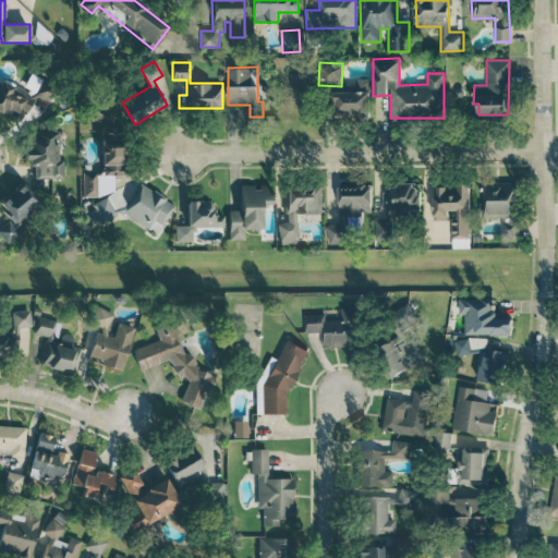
[(368,114),(370,80),(356,79),(356,92),(335,91),(334,114),(368,114)]
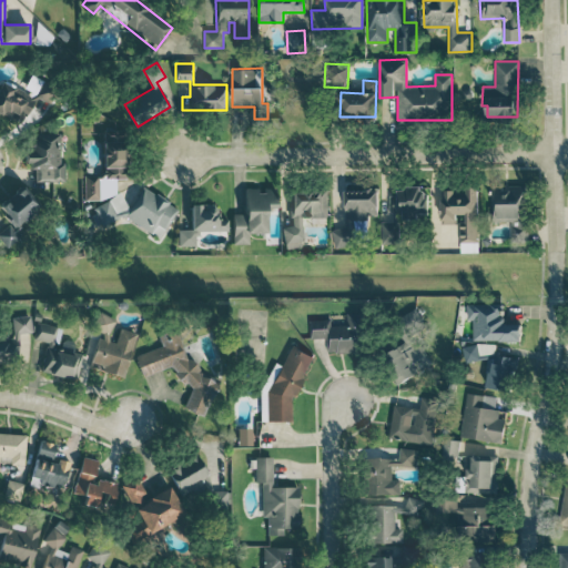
[(0,82),(0,113),(8,118),(10,114),(22,121),(29,108),(23,104),(28,95),(1,81),(0,82)]
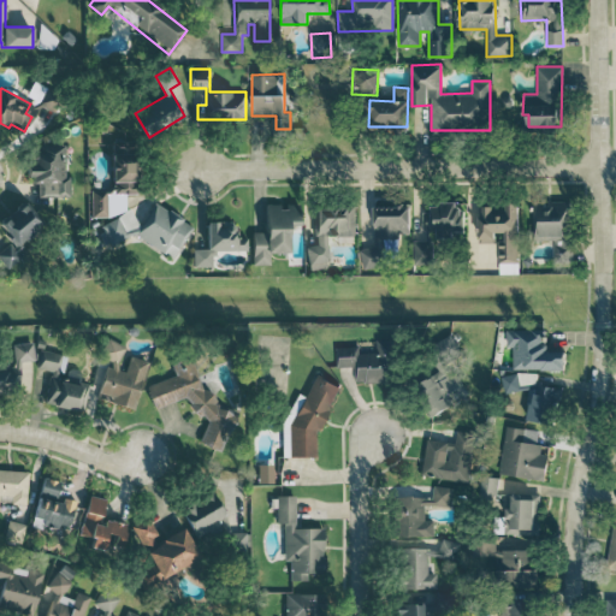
[(112,194),(137,194),(137,142),(112,142),(112,194)]
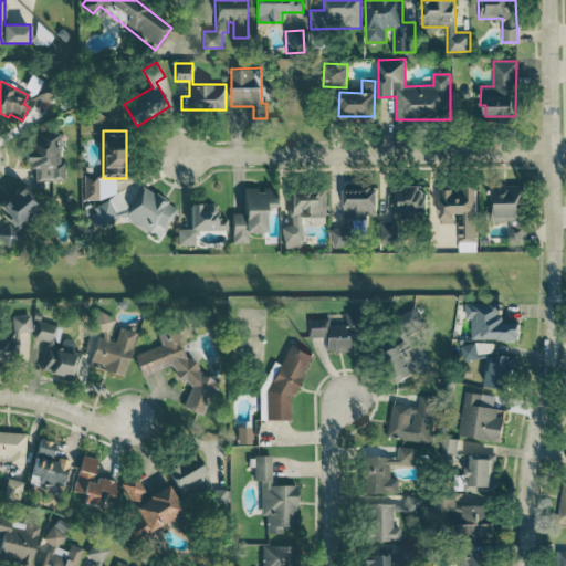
[(62,134),(29,133),(28,167),(35,168),(34,179),(61,179),(62,134)]
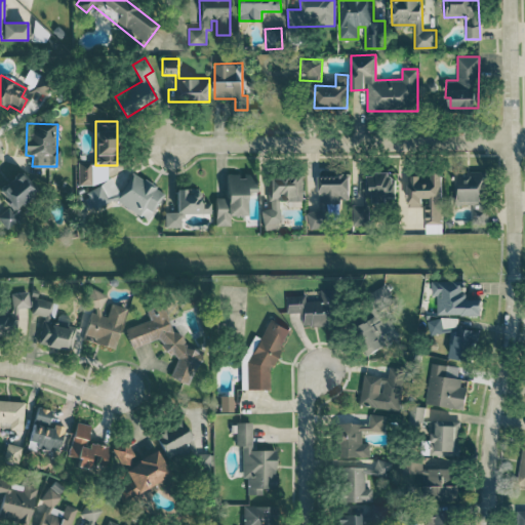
[(91,185),(90,162),(78,162),(78,185),(91,185)]
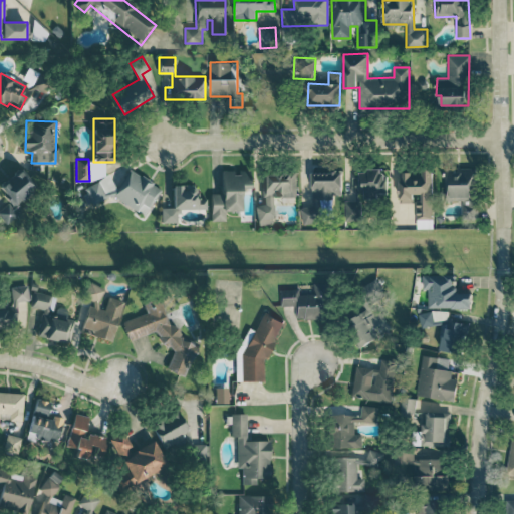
[(0,185),(0,189),(10,200),(0,209),(0,218),(6,225),(16,215),(11,209),(35,187),(18,168),(0,185)]
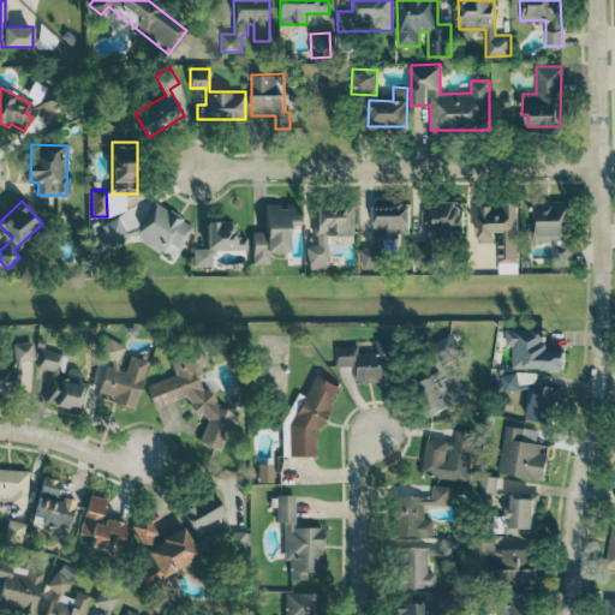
[(130,209),(107,221),(99,234),(106,249),(133,234),(172,258),(191,226),(183,221),(180,218),(155,201),(139,226),(130,209)]
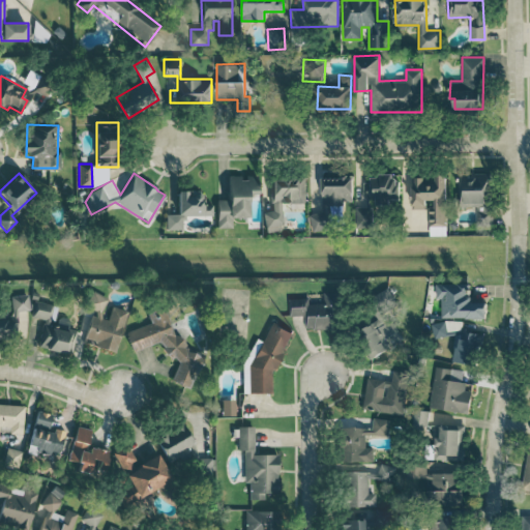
[(492,173),(459,173),(458,204),(477,204),(477,225),(492,225),(492,173)]
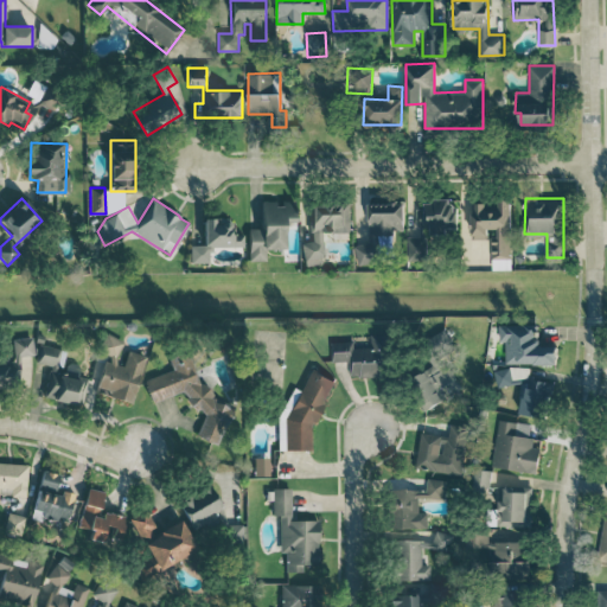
[(511,199),(498,199),(498,203),(472,203),(472,238),(489,238),(489,229),(493,229),(493,269),(511,269),(511,199)]
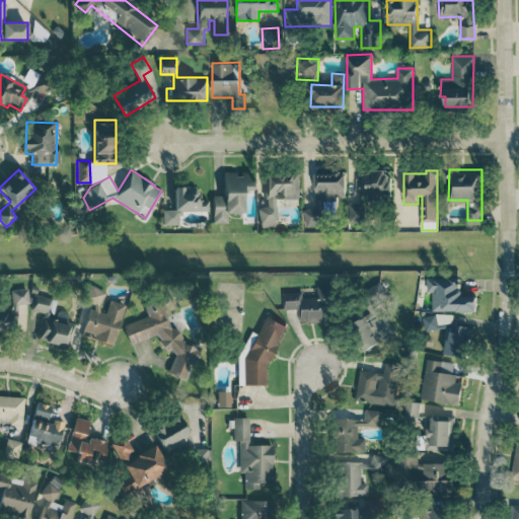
[(243,212),(243,190),(251,190),(251,171),(238,171),(224,171),(224,196),(212,196),(212,223),(227,222),(227,212),(243,212)]
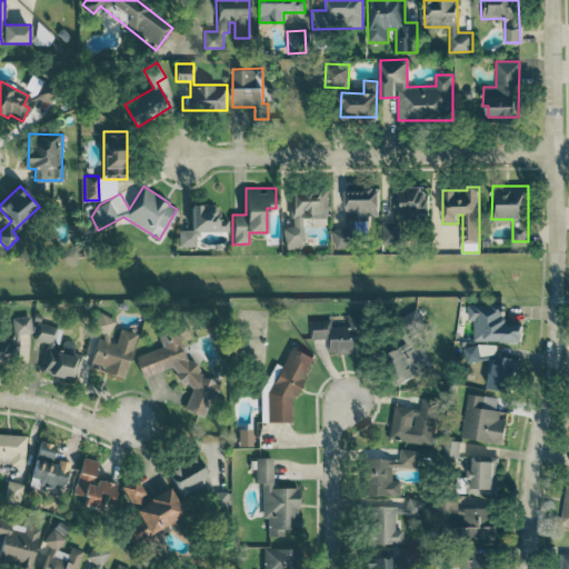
[(283,248),(303,248),(302,217),(328,217),(328,189),(290,190),(291,227),(283,227),(283,248)]
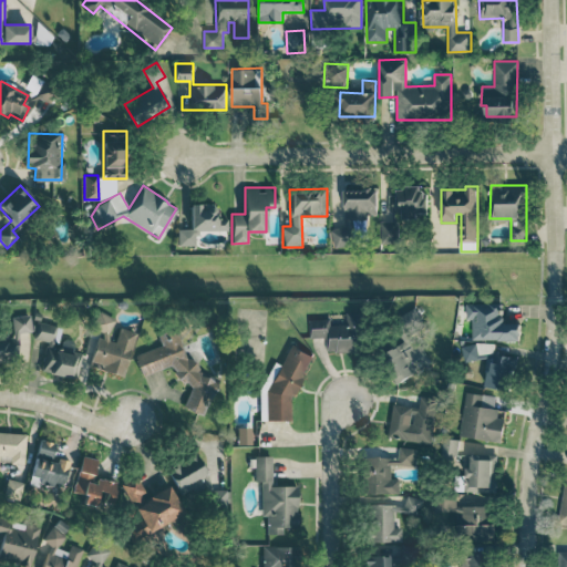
[(344,227),(332,227),(332,245),(359,245),(358,227),(378,226),(377,188),(343,189),(344,227)]
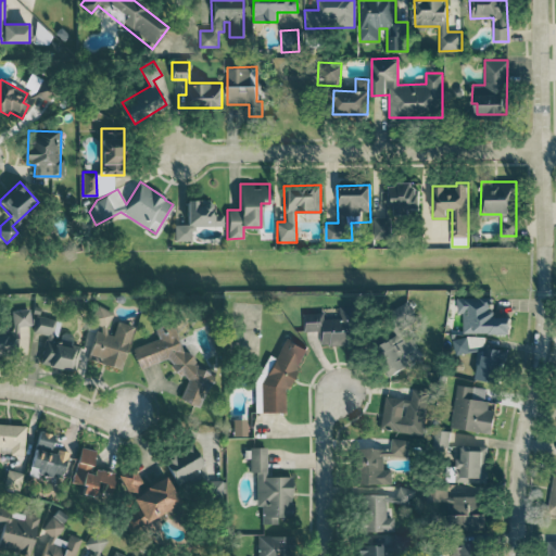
[(381,186),(382,206),(394,205),(395,213),(417,212),(416,185),(381,186)]
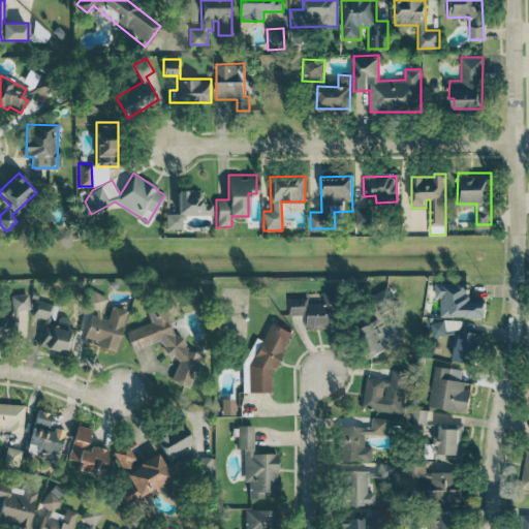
[(165,228),(183,228),(182,215),(212,215),(212,204),(201,204),(201,189),(177,190),(178,214),(165,214),(165,228)]
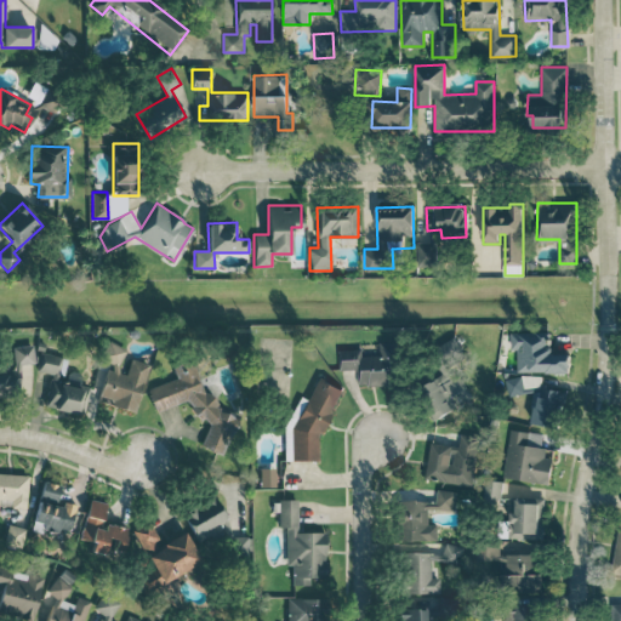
[(437,241),(417,241),(417,265),(437,265),(437,241)]
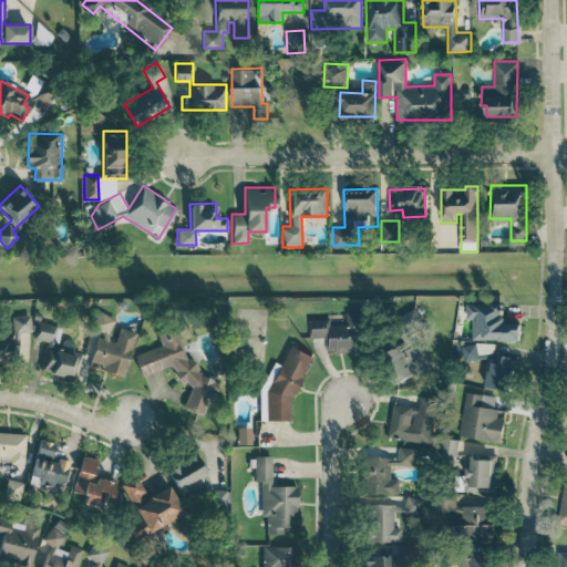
[(521,339),(521,322),(504,322),(504,302),(466,302),(466,318),(472,319),(472,339),(521,339)]
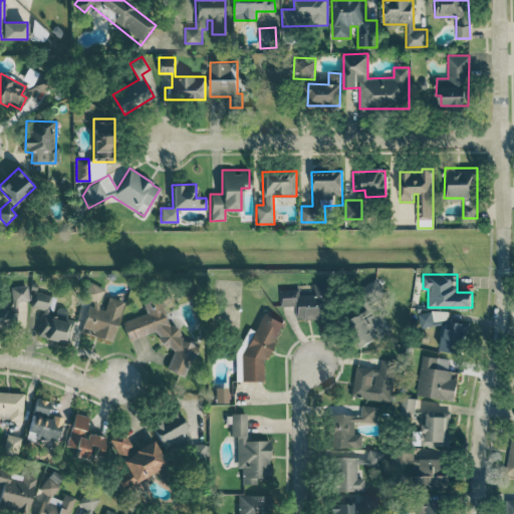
[(377,337),(372,327),(384,320),(373,298),(383,293),(376,279),(356,289),(366,309),(347,319),(361,346),(377,337)]
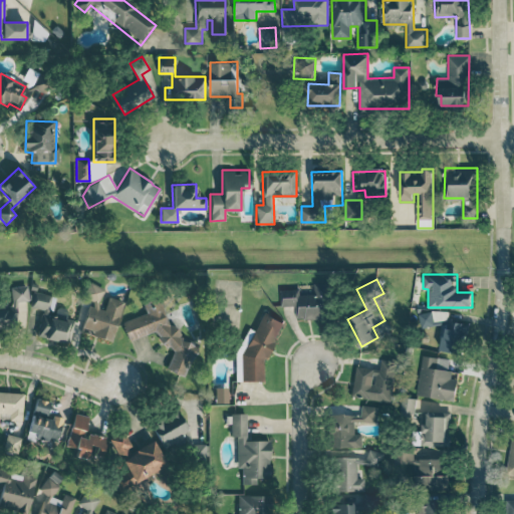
[(97,302),(104,289),(90,282),(84,295),(97,302)]
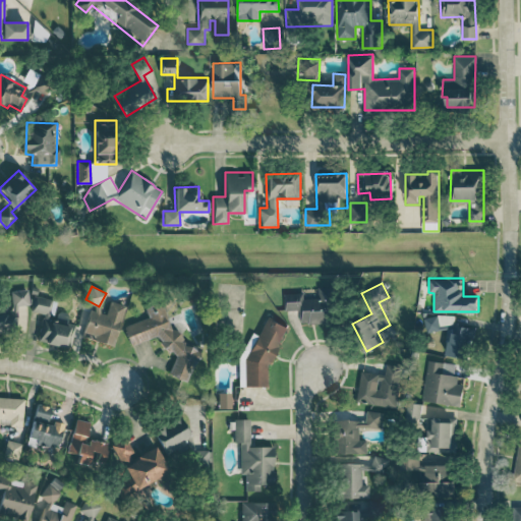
[(285,293),(285,309),(299,309),(299,323),(334,323),(334,286),(319,287),(319,297),(303,298),(303,292),(285,293)]
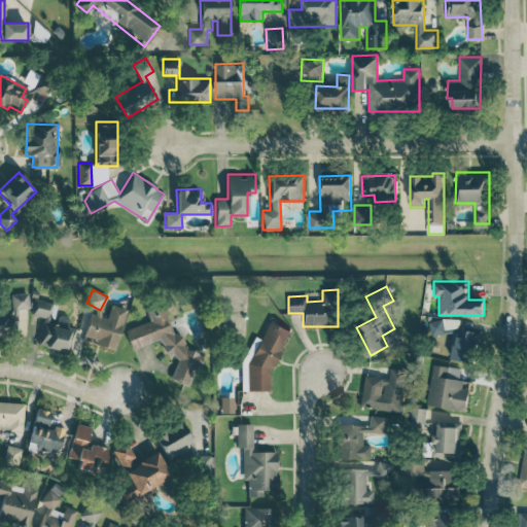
[(10,293),(11,314),(0,314),(0,336),(11,336),(10,327),(24,326),(23,309),(29,309),(28,292),(10,293)]
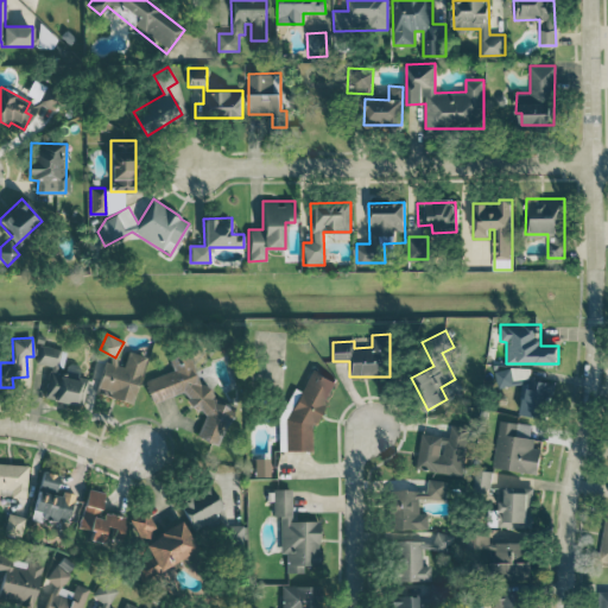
[(87,378),(59,372),(64,349),(39,346),(36,363),(50,366),(44,399),(82,406),(87,378)]
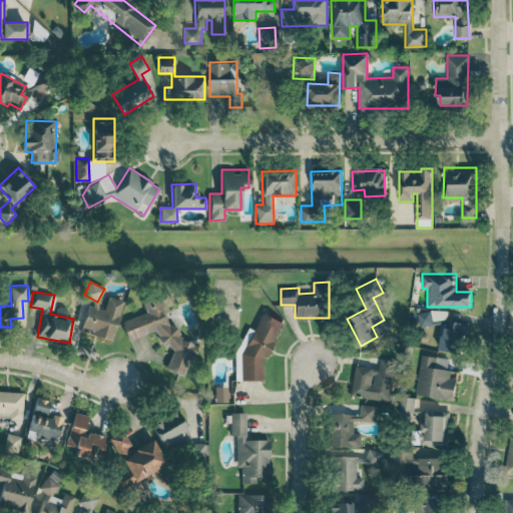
[(123,301),(107,297),(105,307),(89,302),(83,327),(93,330),(92,336),(112,341),(123,301)]
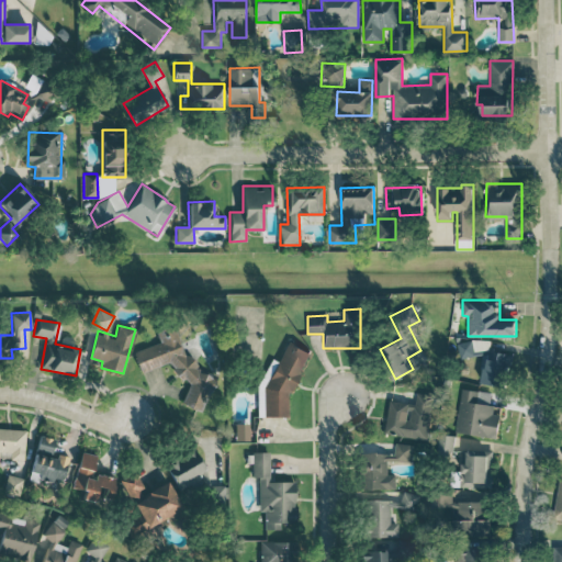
[(141,372),(170,362),(176,378),(189,382),(181,404),(201,411),(206,394),(212,392),(217,375),(198,369),(194,358),(184,355),(175,326),(156,333),(159,343),(133,351),(141,372)]
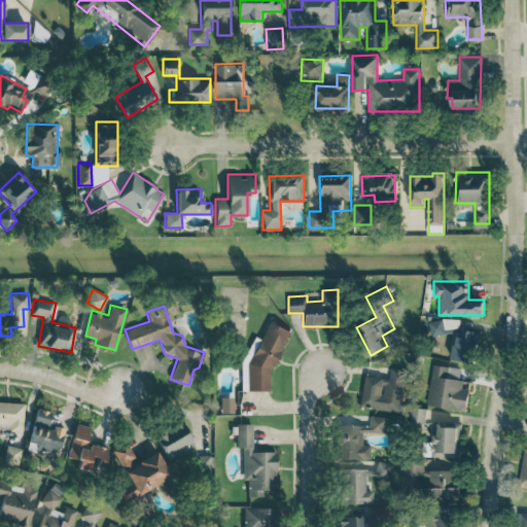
[(428,335),(444,335),(444,319),(428,320),(428,335)]
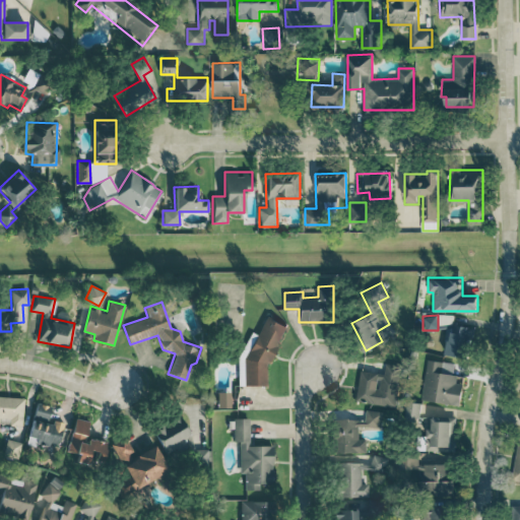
[(266,385),(266,370),(286,325),(266,316),(258,333),(250,333),(238,359),(238,385),(266,385)]
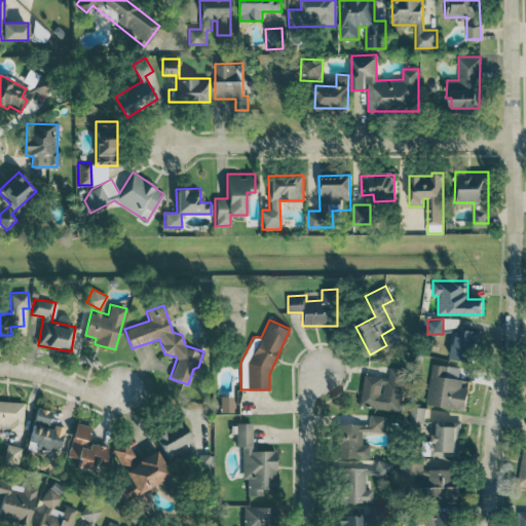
[(451,358),(472,361),(477,330),(456,327),(451,358)]
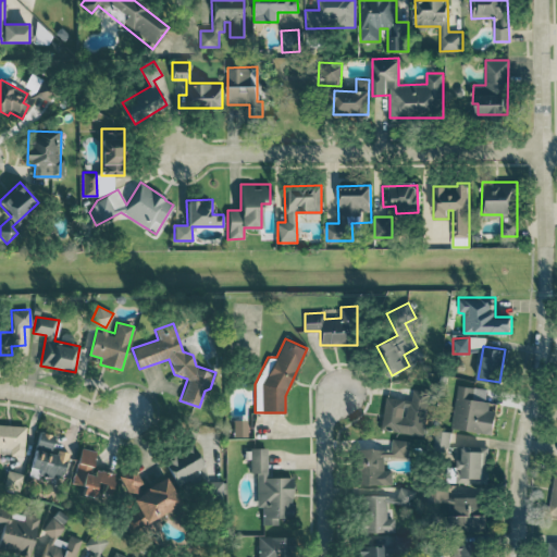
[(487,388),(457,384),(450,428),(493,433),(495,410),(485,409),(487,388)]
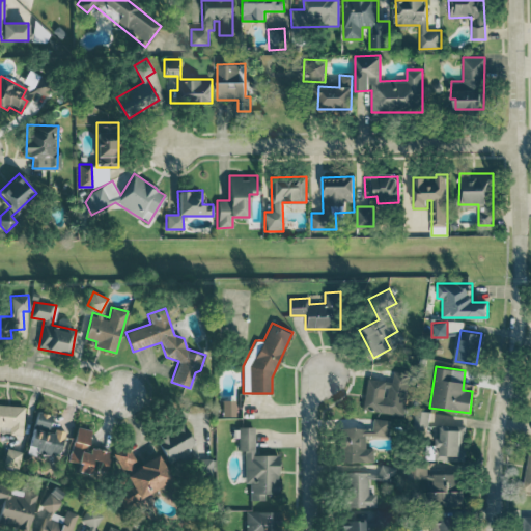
[(368,379),(364,410),(403,415),(409,373),(393,371),(392,381),(368,379)]
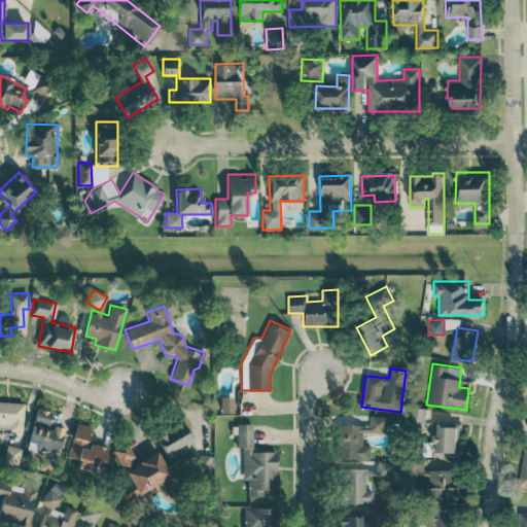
[(234,397),(219,397),(219,413),(234,413),(234,397)]
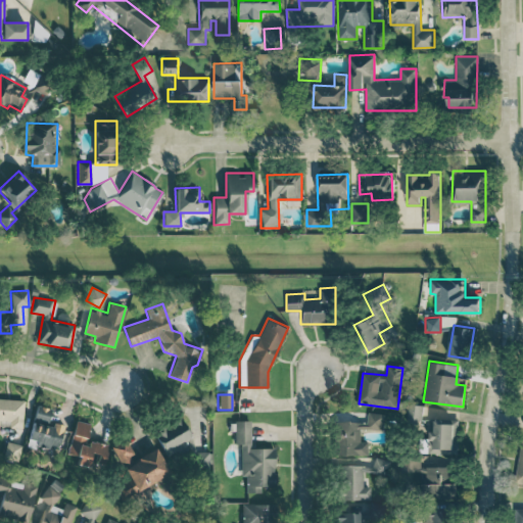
[(22,399),(0,398),(0,421),(0,420),(9,421),(9,428),(22,428),(22,399)]
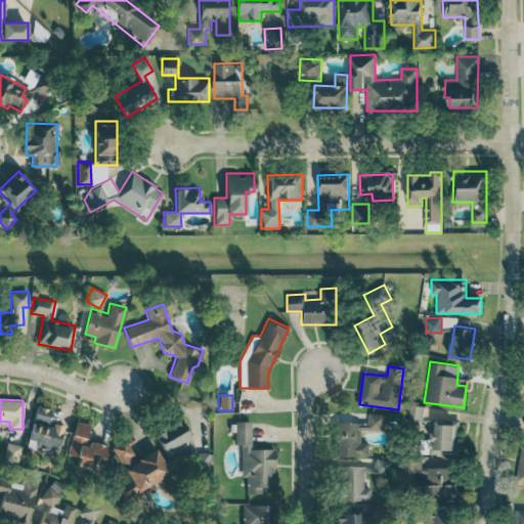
[(424,405),(409,404),(408,421),(423,422),(424,405)]
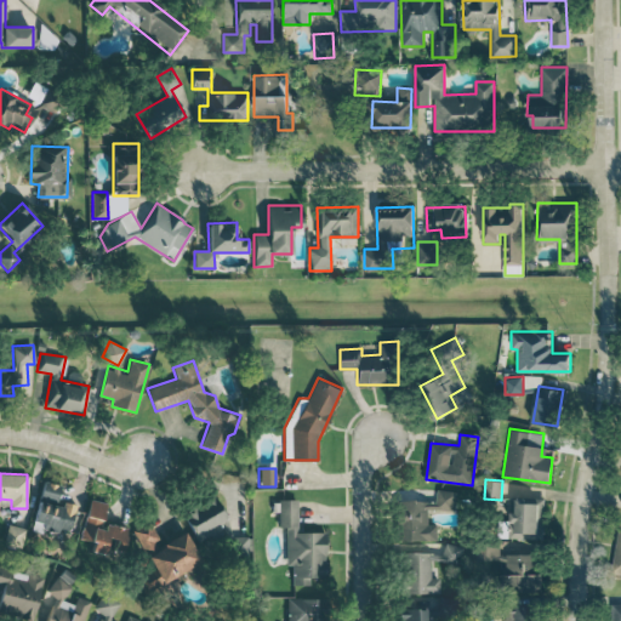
[(437,540),(437,523),(428,523),(428,508),(455,508),(455,489),(437,490),(437,500),(398,500),(398,540),(437,540)]
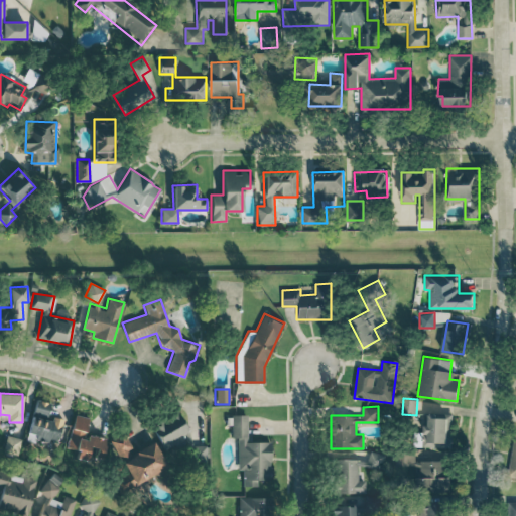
[(452,412),(425,412),(424,446),(450,446),(452,412)]
